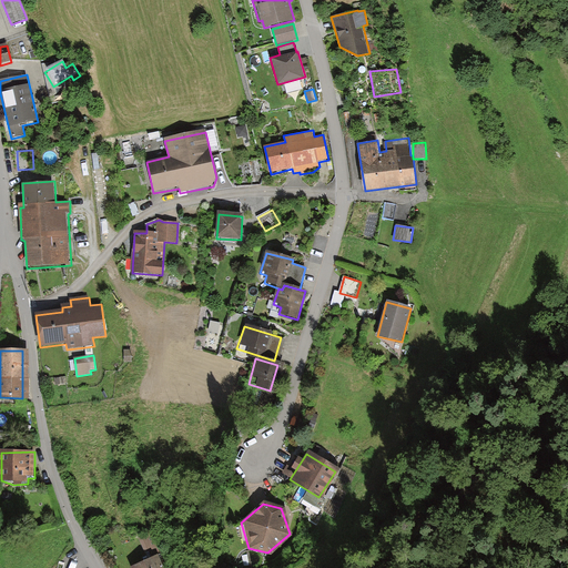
[(140,537),(144,550),(153,547),(148,534),(140,537)]
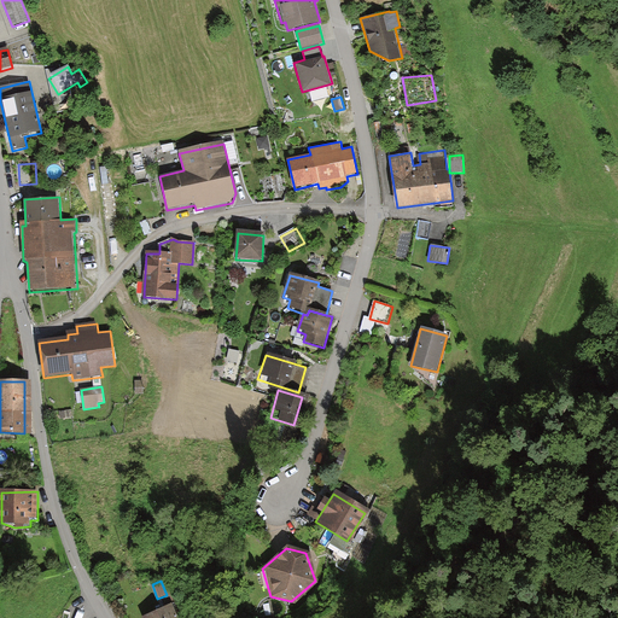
[(170,617),(167,607),(141,617),(170,617)]
